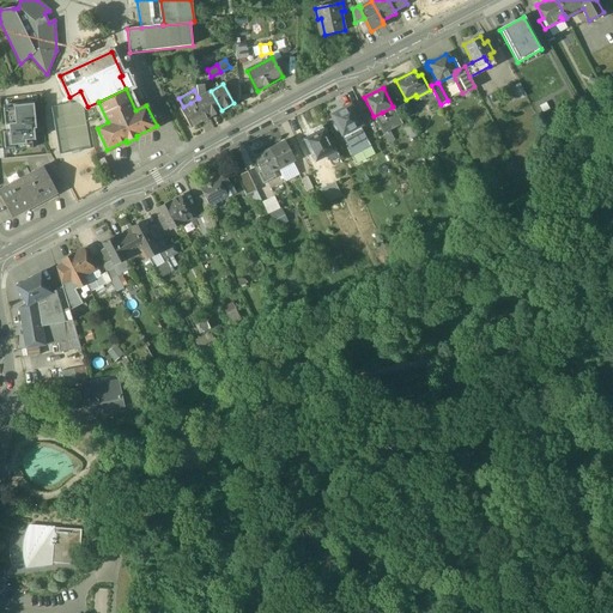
[(205,95),(198,98),(200,102),(208,117),(222,110),(211,91),(205,95)]
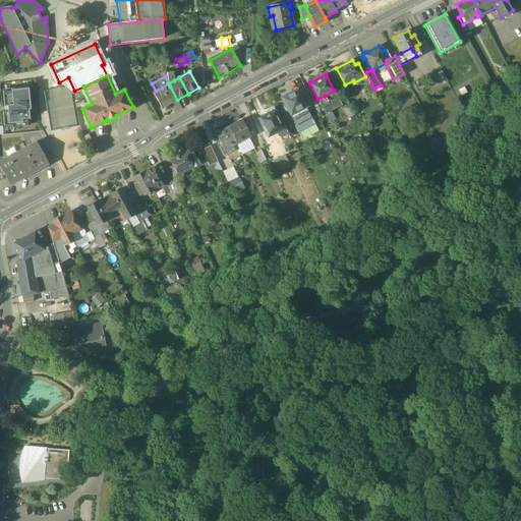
[(10,91),(3,92),(4,106),(7,105),(8,111),(2,112),(4,129),(27,126),(27,119),(31,119),(30,110),(32,110),(29,87),(10,89),(10,91)]
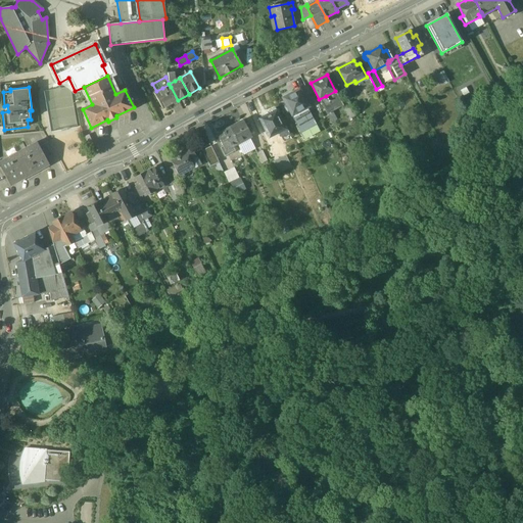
[(171,87),(164,91),(162,88),(156,91),(153,93),(161,108),(178,100),(171,87)]
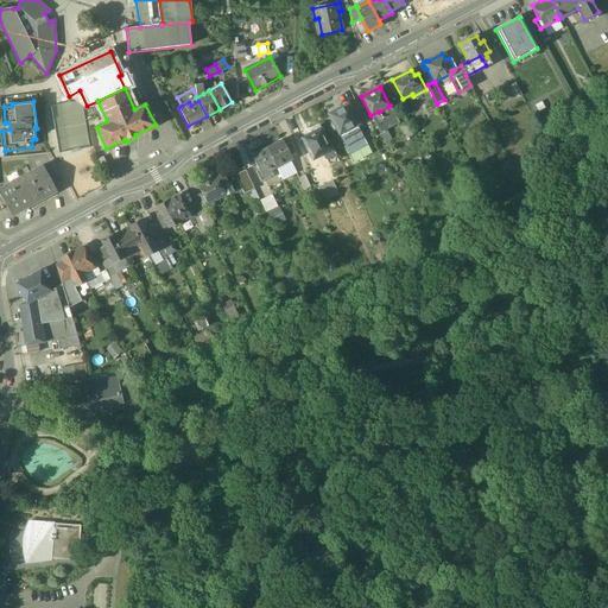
[(354,101),(347,105),(355,120),(362,116),(354,101)]
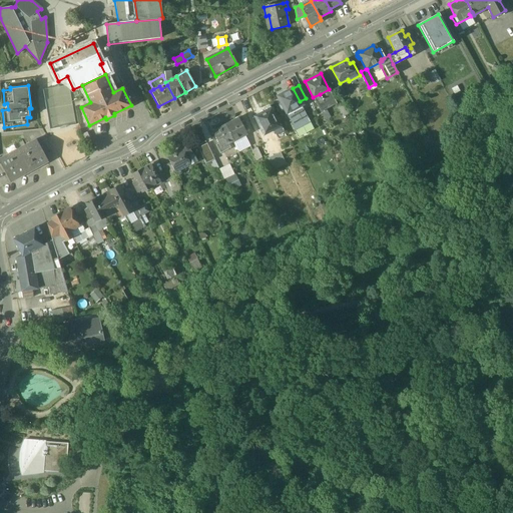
[(293,88),(278,96),(283,103),(280,105),(282,110),(285,108),(287,112),(292,109),(300,105),(302,104),(300,101),(293,88)]
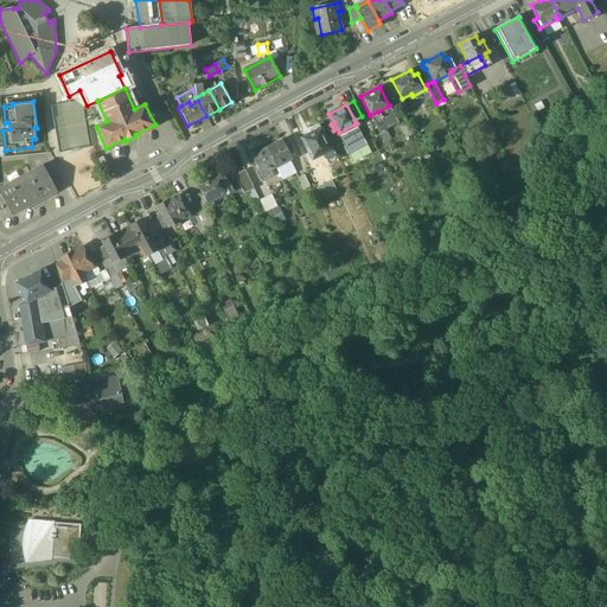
[(389,106),(378,112),(388,127),(397,121),(389,106)]
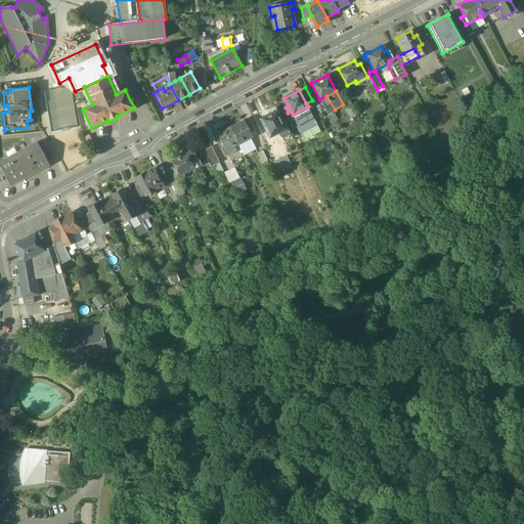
[(326,96),(319,99),(328,114),(333,111),(335,110),(326,96)]
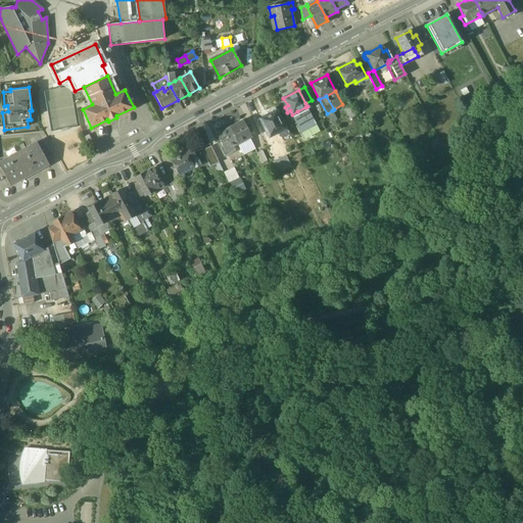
[(354,115),(349,105),(343,108),(348,119),(354,115)]
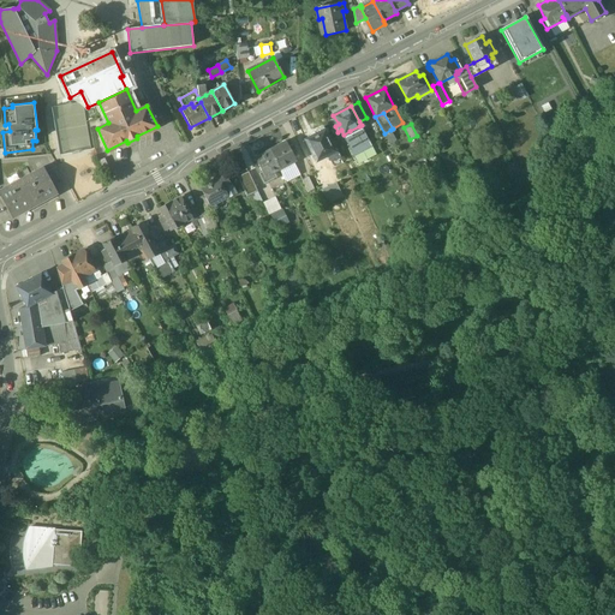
[(351,147),(353,151),(369,143),(359,126),(350,131),(357,144),(351,147)]
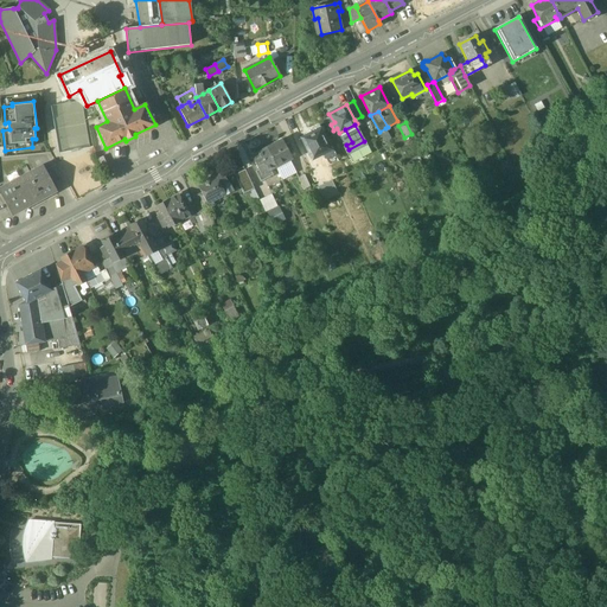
[(330,149),(317,126),(308,131),(310,133),(300,138),(305,146),(302,146),(306,153),(308,152),(312,159),(320,154),(330,149)]
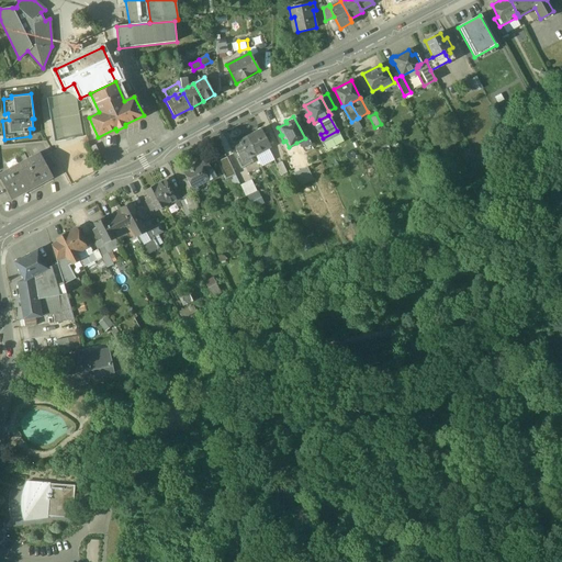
[(319,120),(314,123),(321,134),(326,132),(319,120)]
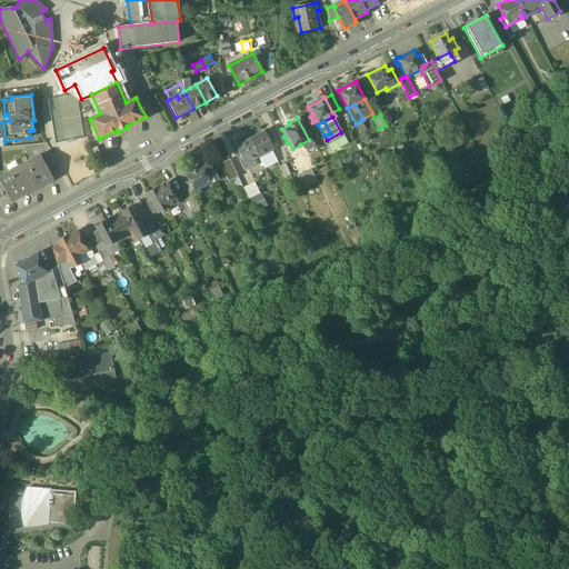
[(263,131),(249,138),(259,156),(265,152),(267,157),(272,155),(270,150),(272,148),(270,143),(272,141),(270,136),(267,137),(263,131)]
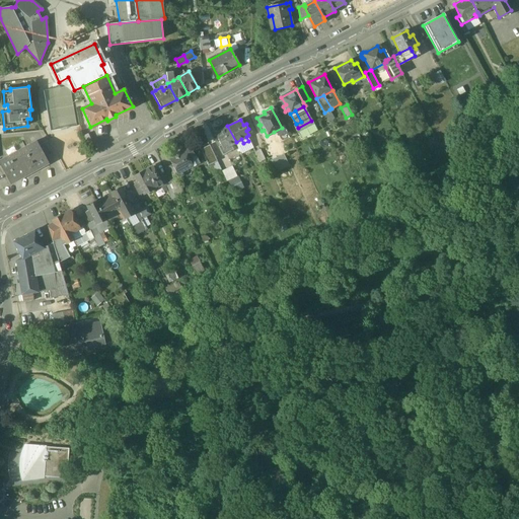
[(320,125),(315,128),(319,138),(325,135),(320,125)]
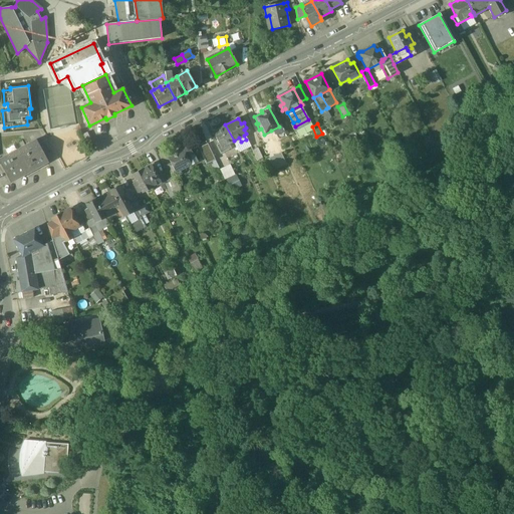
[(225,124),(212,132),(215,138),(212,139),(215,145),(218,143),(220,148),(223,147),(225,151),(230,148),(228,144),(234,141),(225,124)]
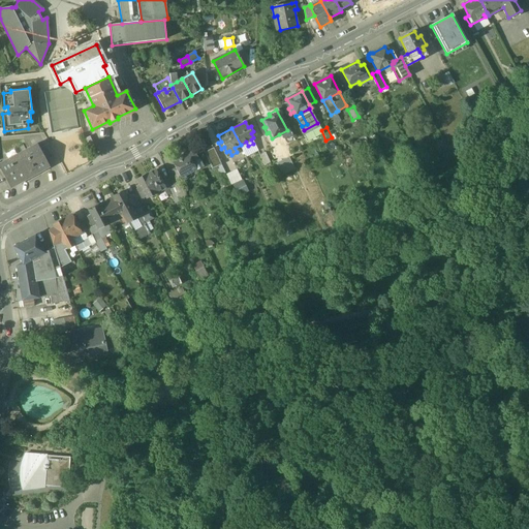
[(287,130),(279,134),(282,139),(291,135),(288,129),(287,130)]
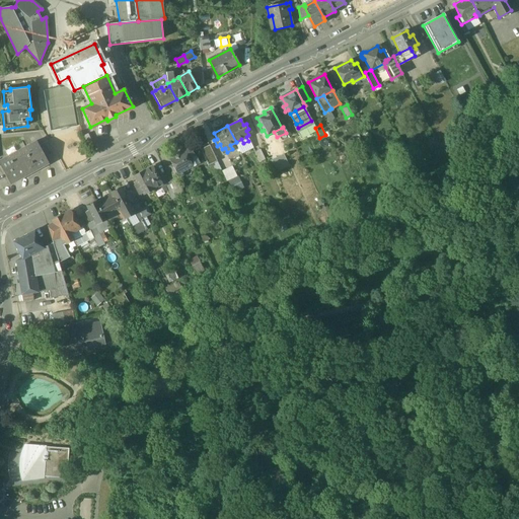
[(8,156),(0,160),(0,164),(10,183),(47,163),(35,141),(24,147),(8,156)]
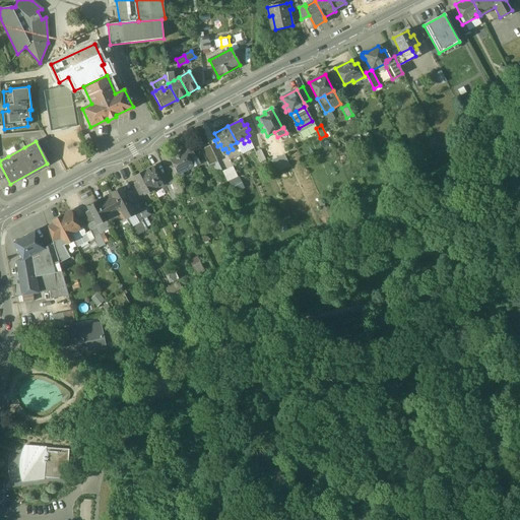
[(225,148),(222,149),(220,144),(217,146),(222,155),(228,152),(225,148)]
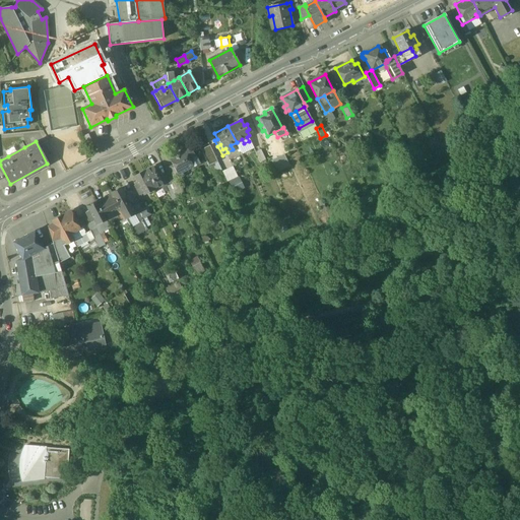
[(184,149),(193,166),(198,163),(190,146),(184,149)]
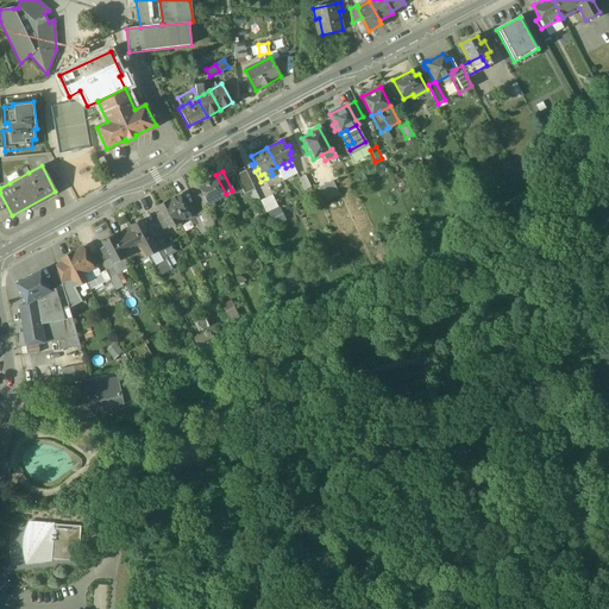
[(244,194),(255,189),(246,171),(236,176),(244,194)]
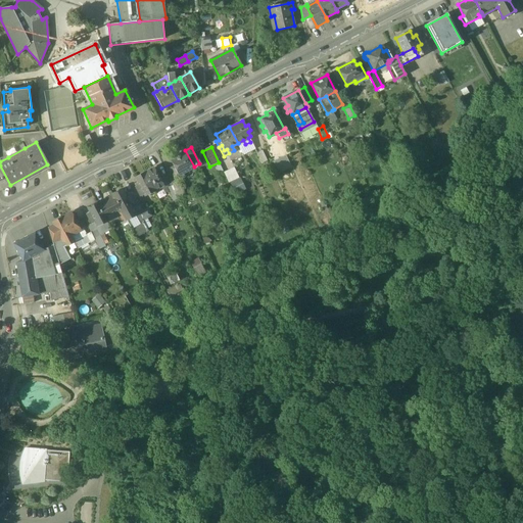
[(266,158),(260,149),(256,151),(260,160),(266,158)]
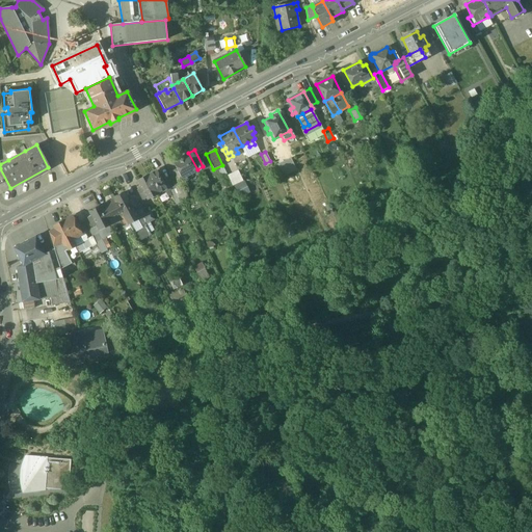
[(188,153),(173,161),(177,168),(174,170),(179,180),(182,179),(183,181),(187,179),(185,176),(197,169),(188,153)]
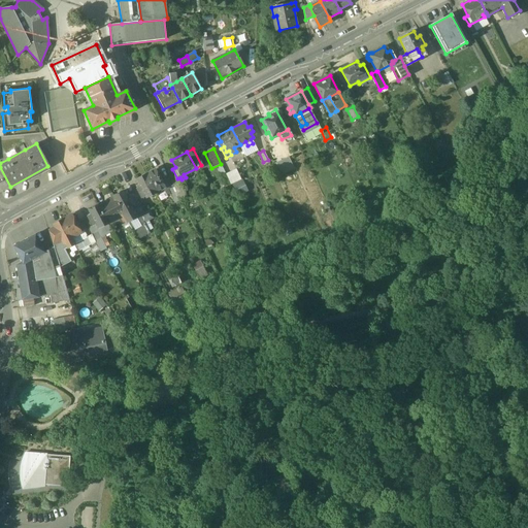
[(288,156),(274,162),(281,174),(294,168),(288,156)]
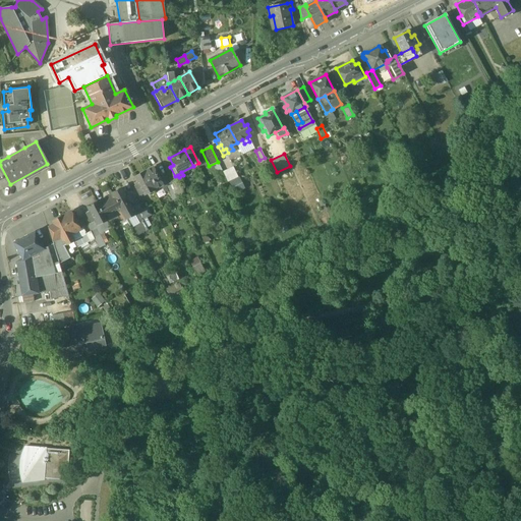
[(233,166),(223,171),(227,181),(237,176),(233,166)]
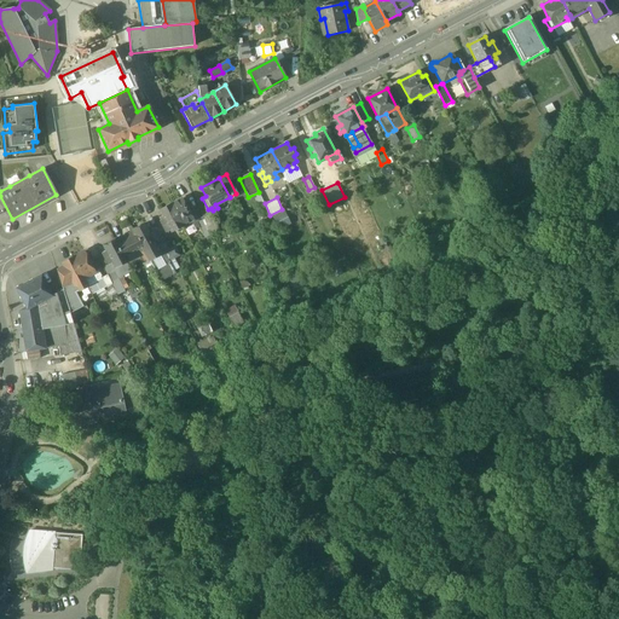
[(195,215),(190,204),(185,207),(181,198),(171,204),(181,225),(191,219),(192,219),(191,218),(195,215)]
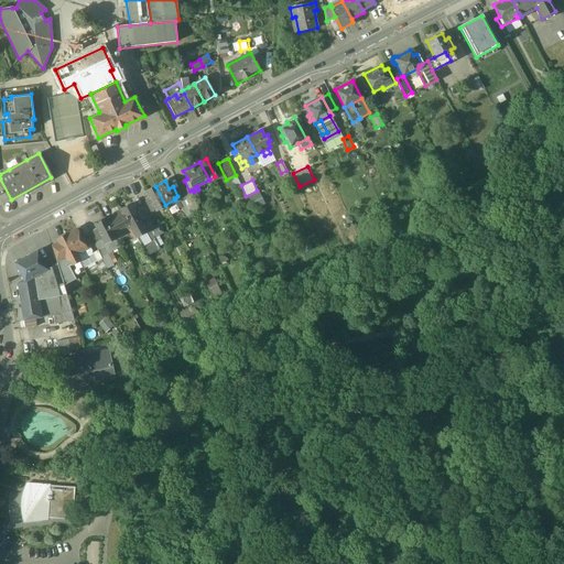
[(165,205),(155,186),(147,191),(150,198),(147,201),(152,210),(155,208),(155,209),(165,205)]
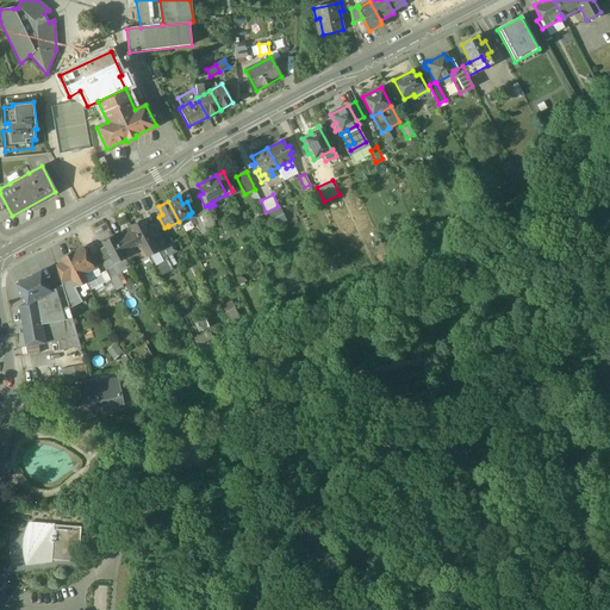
[(215,224),(207,209),(200,213),(205,224),(207,228),(215,224)]
